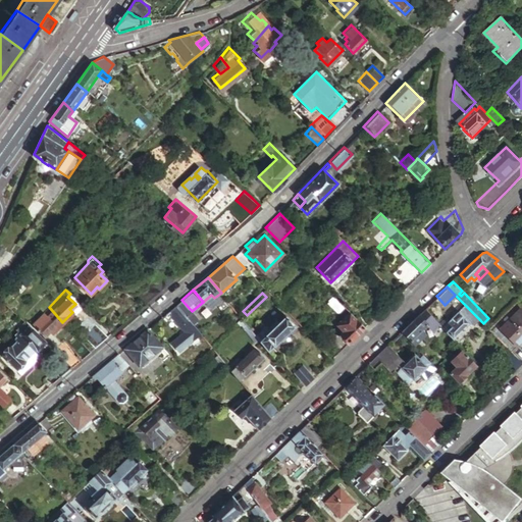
[(83,305),(70,294),(67,297),(75,304),(69,309),(72,312),(74,314),(83,305)]
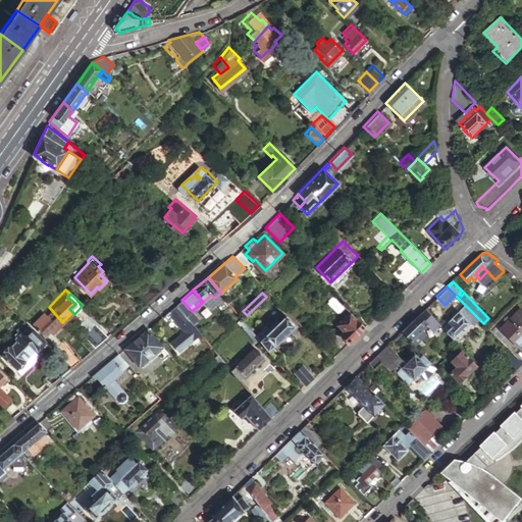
[(211,295),(203,302),(208,307),(211,307),(217,302),(214,298),(211,295)]
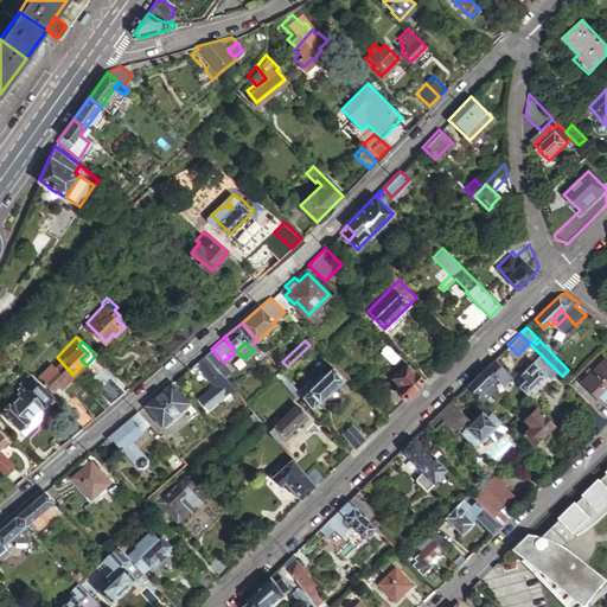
[(400,357),(387,344),(379,351),(393,364),(400,357)]
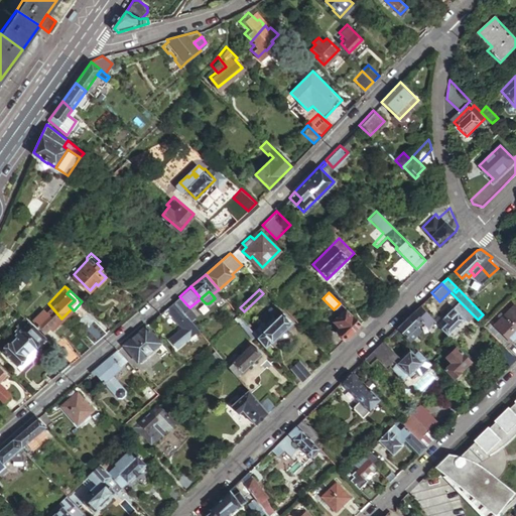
[(179,296),(174,300),(191,320),(197,316),(189,307),(179,296)]
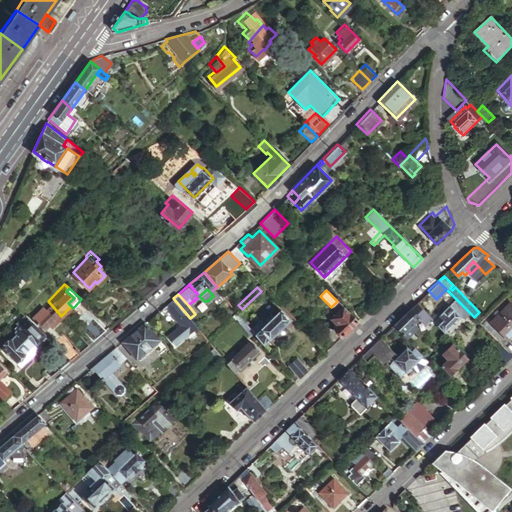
[(173,298),(165,305),(189,334),(198,327),(190,318),(173,298)]
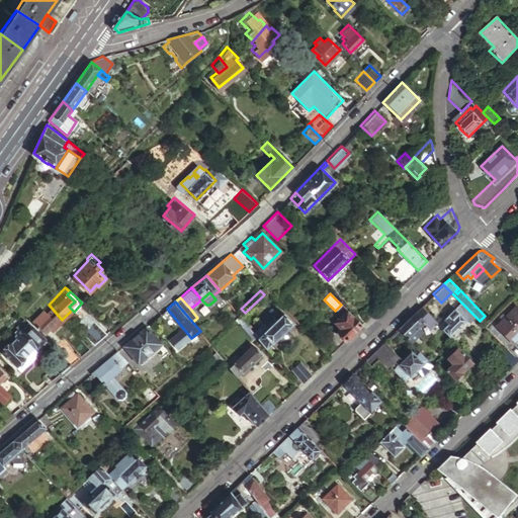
[(439,317),(436,320),(450,335),(466,320),(463,317),(470,312),(460,301),(442,319),(439,317)]
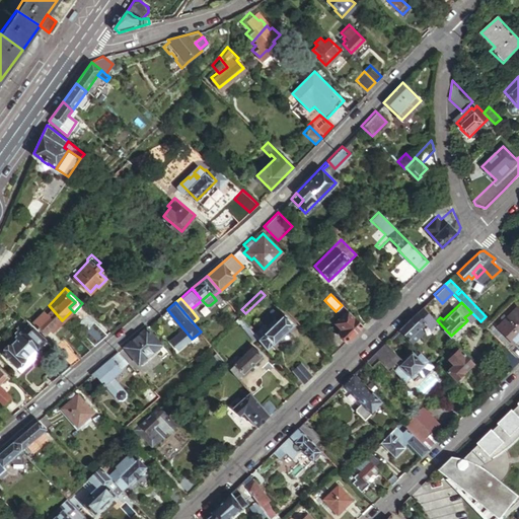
[(52,330),(62,320),(49,305),(32,322),(45,334),(50,327),(52,330)]
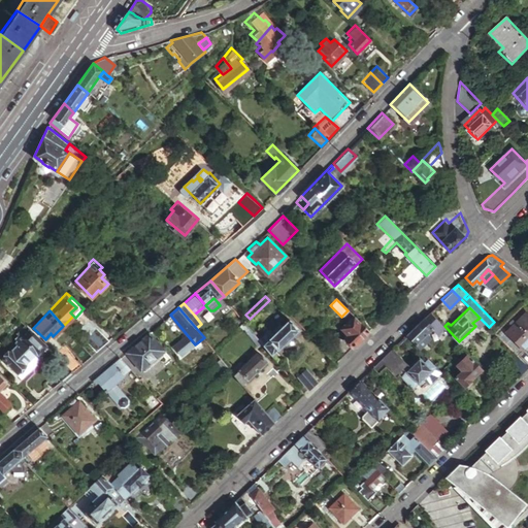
[(527,312),(526,311),(505,332),(523,351),(527,344),(527,312)]
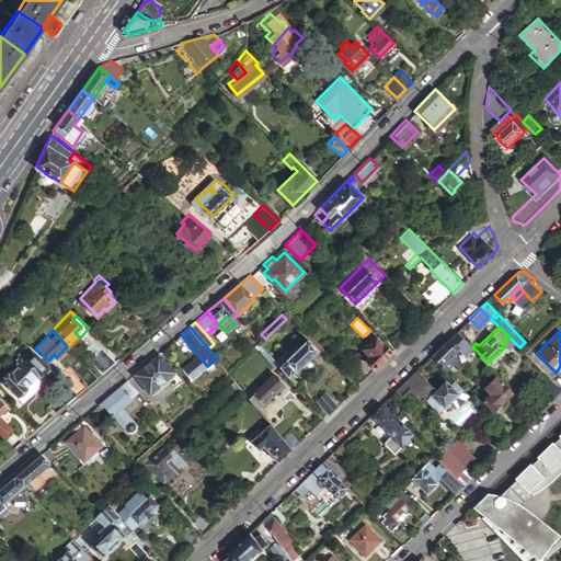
[(387,332),(379,340),(390,352),(399,344),(387,332)]
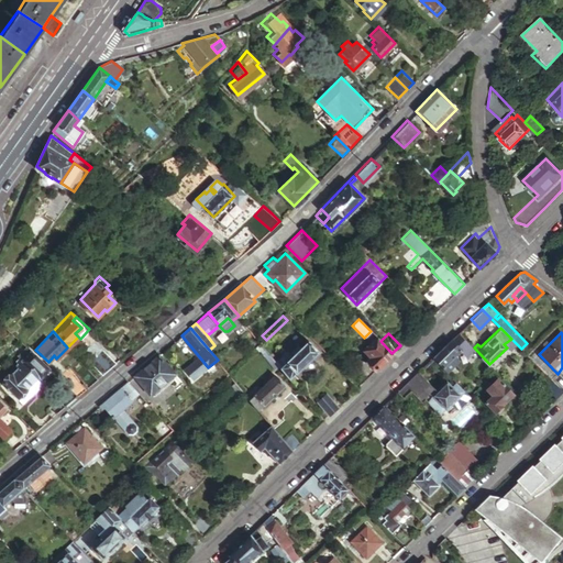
[(432,357),(442,367),(452,357),(454,360),(457,356),(455,354),(468,342),(460,333),(432,357)]
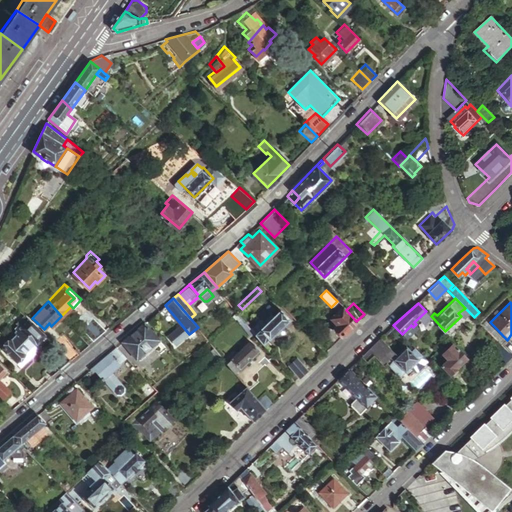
[(353,324),(356,321),(346,310),(342,306),(331,318),(337,324),(333,328),(341,336),(353,324)]
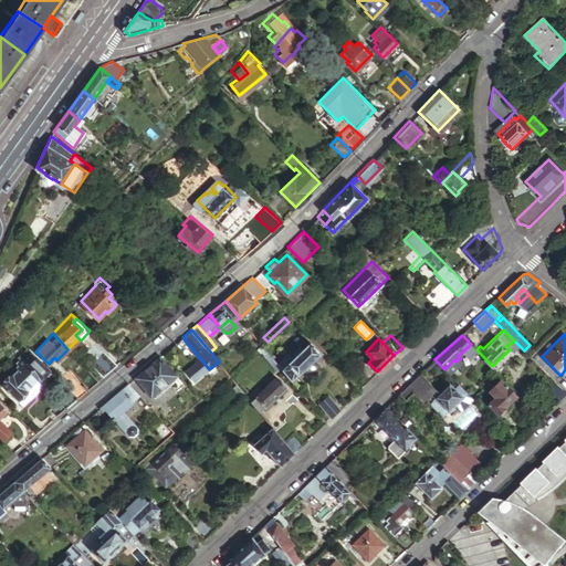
[(286,357),(278,364),(280,367),(291,380),(296,376),(296,377),(321,355),(306,341),(291,354),(290,352),(285,356),(286,357)]
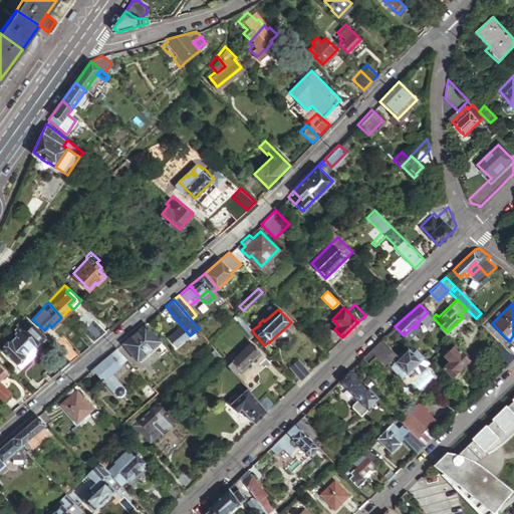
[(150,320),(155,326),(166,317),(160,311),(150,320)]
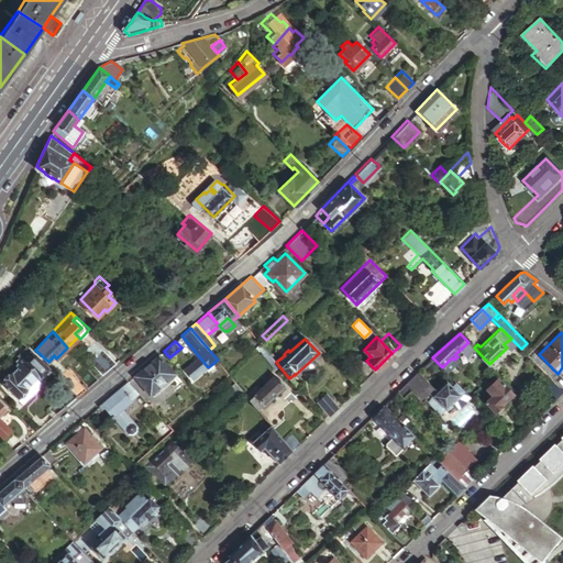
[(262,344),(257,349),(260,349),(272,365),(273,364),(275,368),(278,365),(276,362),(262,344)]
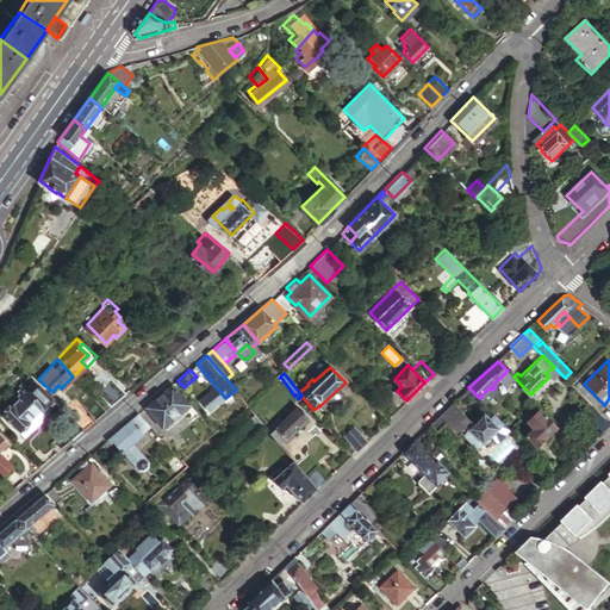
[(54,399),(27,374),(18,384),(23,388),(11,402),(13,404),(4,415),(26,435),(48,412),(44,409),(54,399)]
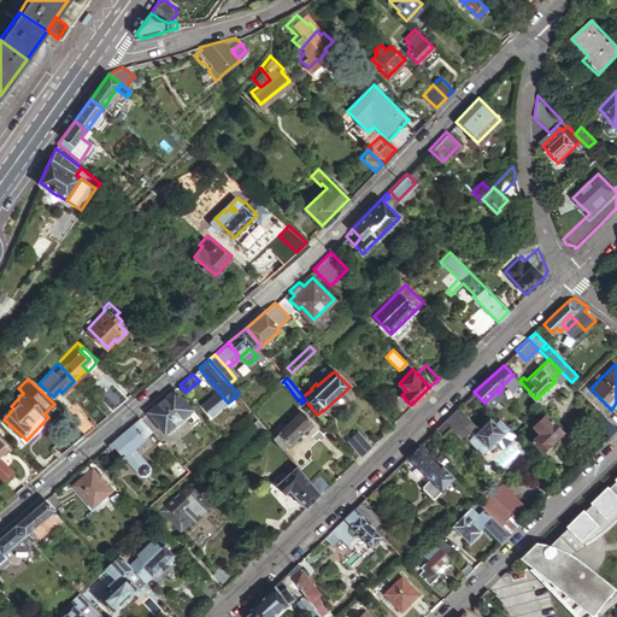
[(112,410),(127,398),(111,382),(98,395),(112,410)]
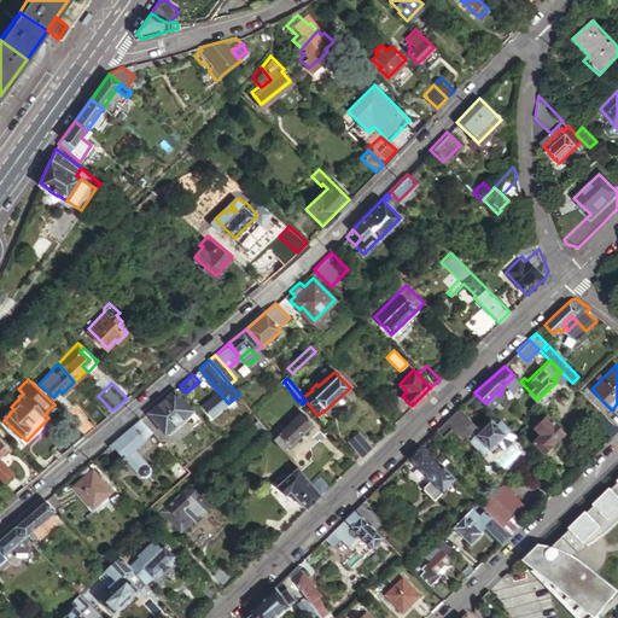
[(159,402),(147,412),(162,429),(172,421),(175,426),(193,410),(175,389),(159,402)]
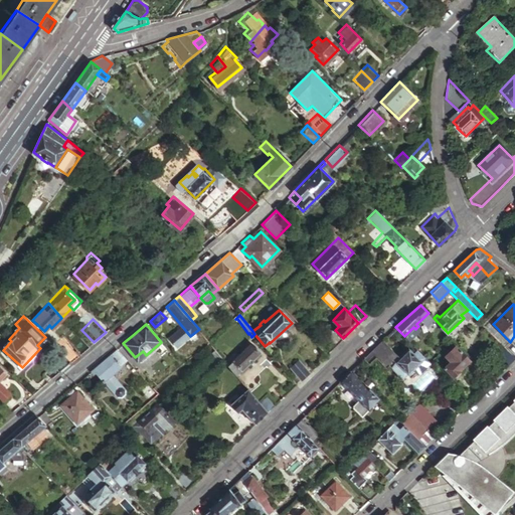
[(493,324),(487,329),(505,347),(510,342),(493,324)]
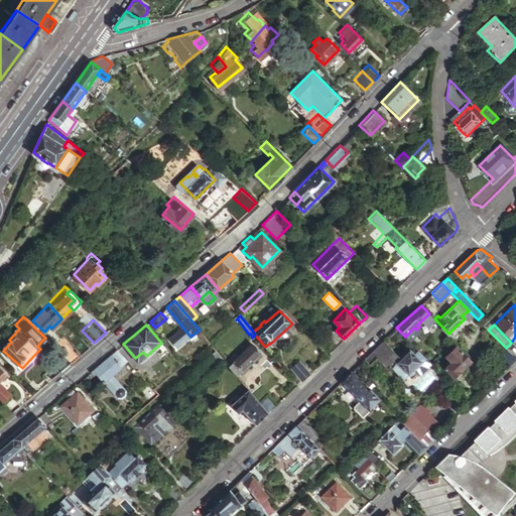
[(59,351),(60,353),(71,362),(78,356),(67,345),(69,343),(81,354),(89,347),(72,329),(56,342),(62,348),(59,351)]
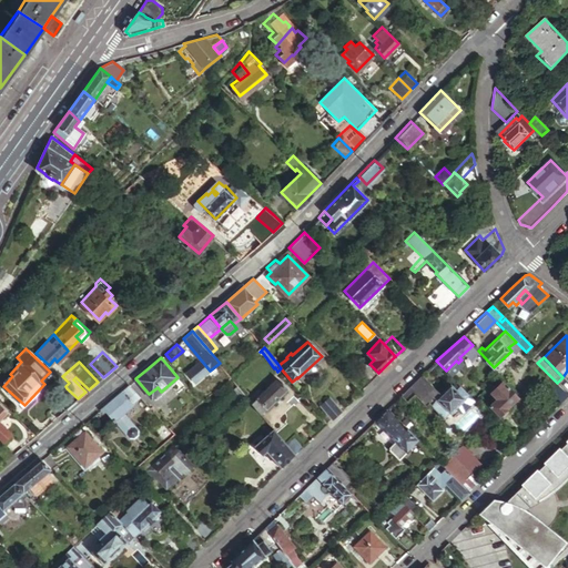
[(407,388),(411,392),(425,378),(421,374),(407,388)]
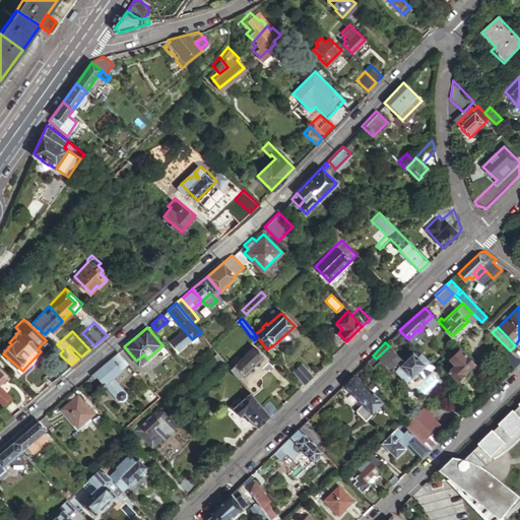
[(237,352),(225,363),(238,378),(262,354),(253,345),(241,356),(237,352)]
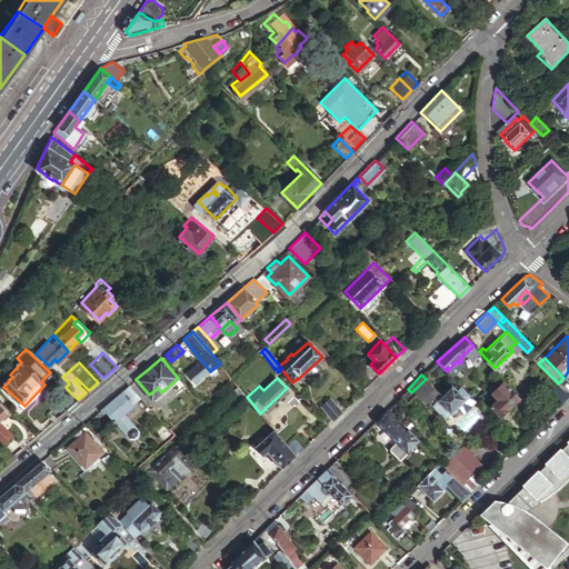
[(476,401),(460,386),(456,390),(451,385),(441,395),(426,379),(411,392),(425,406),(428,403),(442,419),(448,413),(449,415),(457,408),(462,413),(463,413),(465,412),(471,407),(471,406),(476,401)]
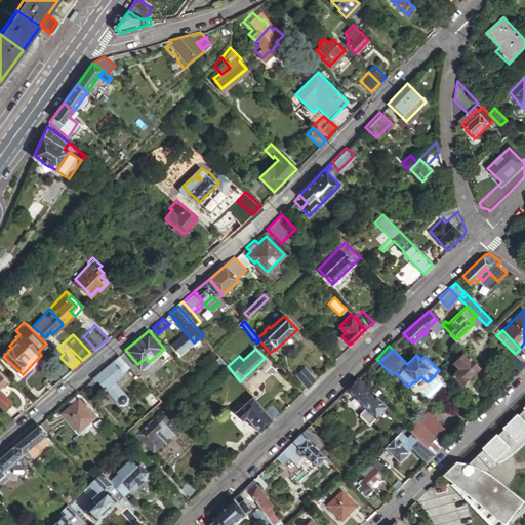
[(455,356),(451,360),(459,368),(452,375),(461,385),(462,384),(463,385),(470,378),(469,377),(479,368),(463,353),(457,358),(455,356)]
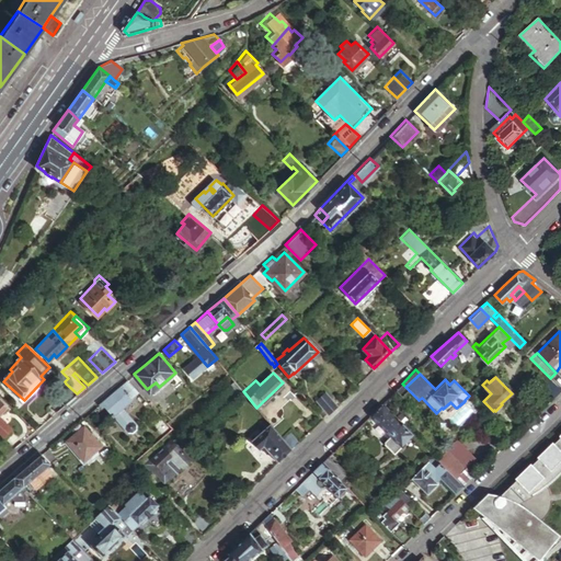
[(241,388),(232,378),(227,382),(236,392),(241,388)]
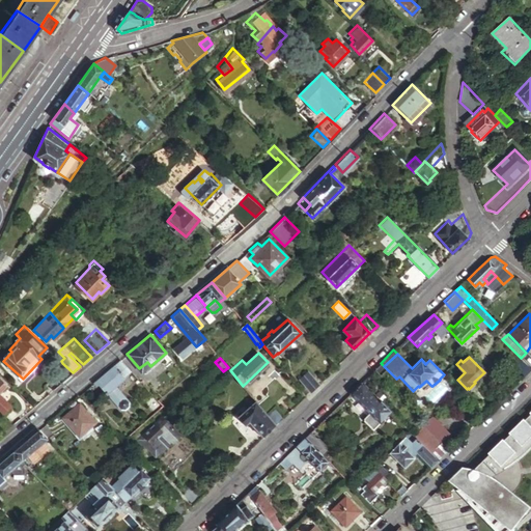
[(530,369),(530,367),(521,358),(513,364),(525,375),(530,369)]
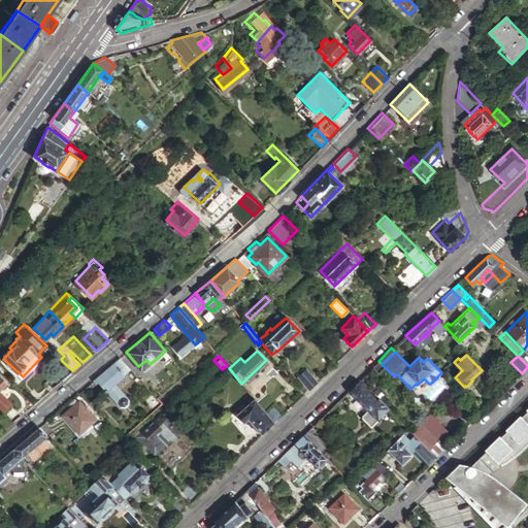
[(120,358),(95,378),(104,389),(104,390),(106,392),(108,390),(121,405),(126,406),(129,403),(129,398),(116,384),(124,375),(123,373),(129,367),(120,358)]
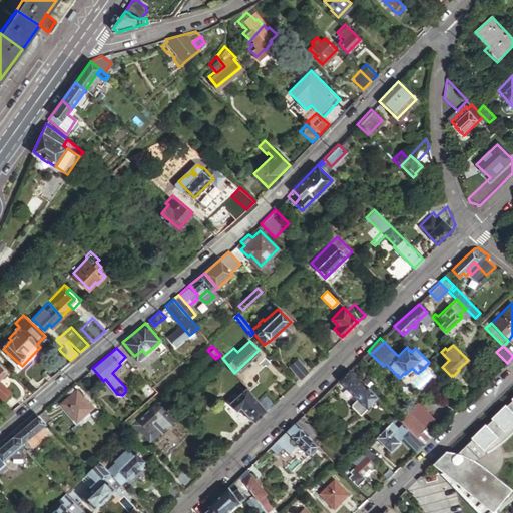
[(142,350),(134,356),(137,360),(145,354),(142,350)]
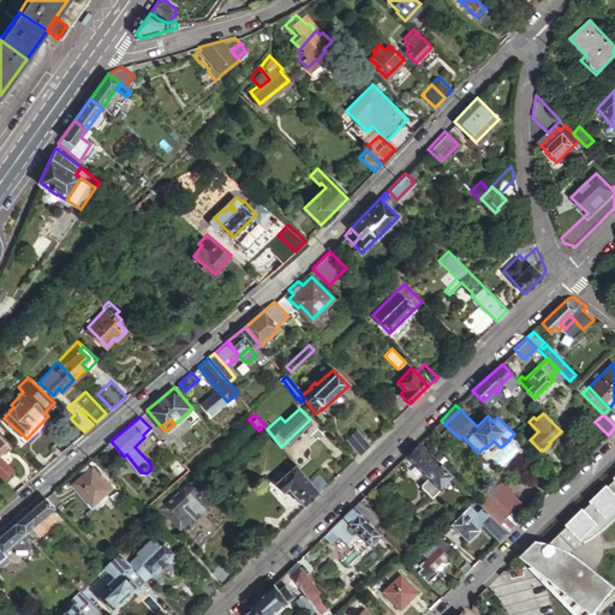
[(84,431),(72,421),(60,431),(71,443),(84,431)]
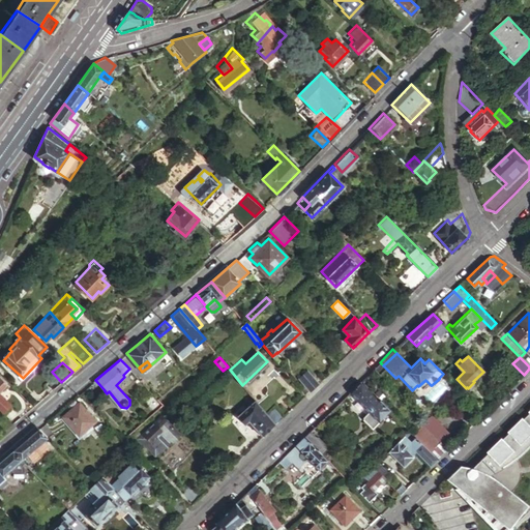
[(311,389),(318,382),(305,371),(297,379),(305,388),(307,386),(311,389)]
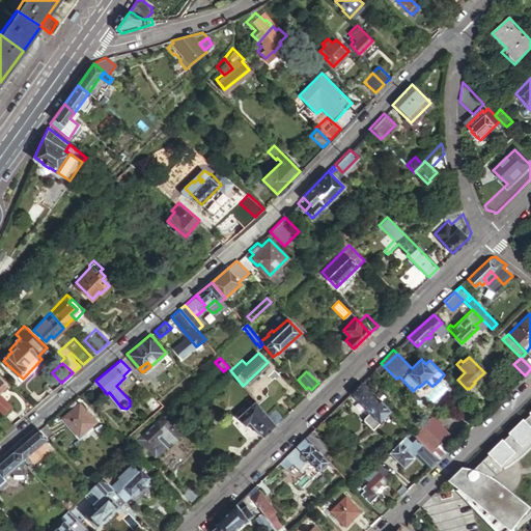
[(0,410),(2,412),(10,403),(0,394),(0,389),(5,384),(0,379),(0,410)]
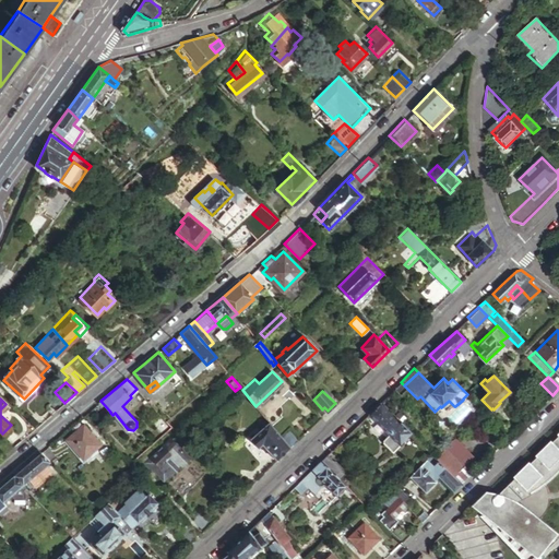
[(379,403),(368,414),(388,432),(381,439),(380,441),(390,452),(409,432),(379,403)]
